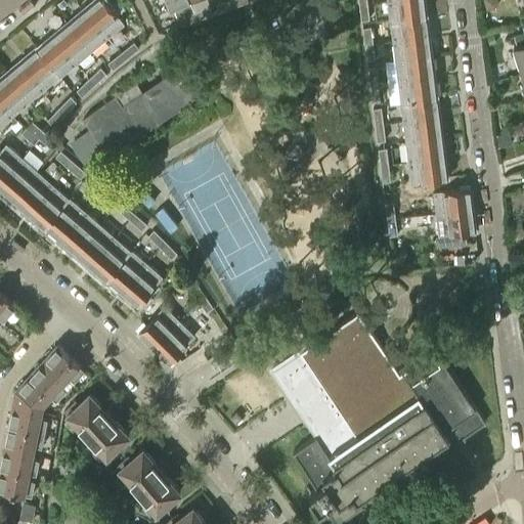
[(105,0),(93,0),(85,7),(107,36),(124,23),(105,0)]
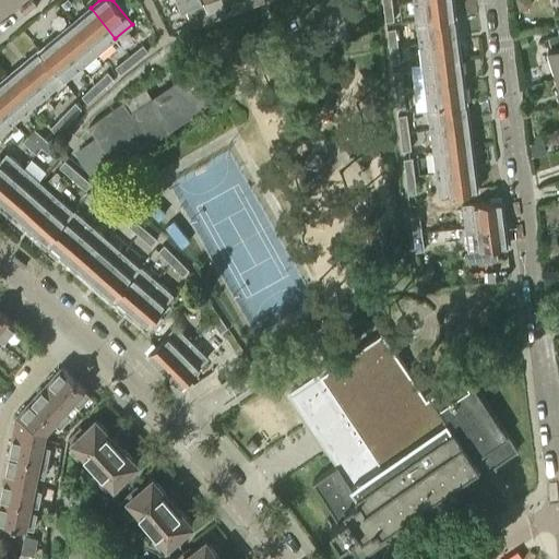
[(201,0),(177,0),(181,10),(202,1),(201,0)]
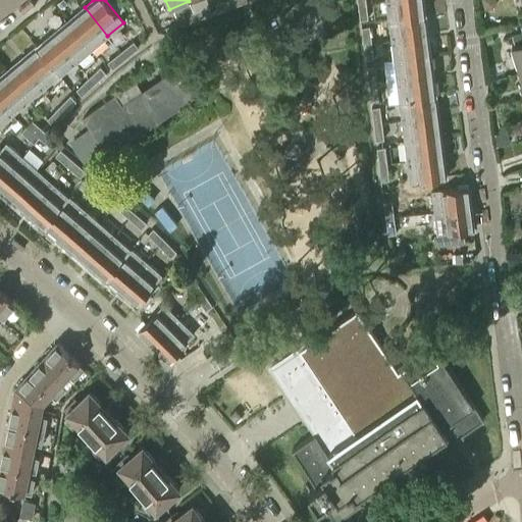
[(219,11),(235,6),(232,0),(224,0),(216,3),(219,11)]
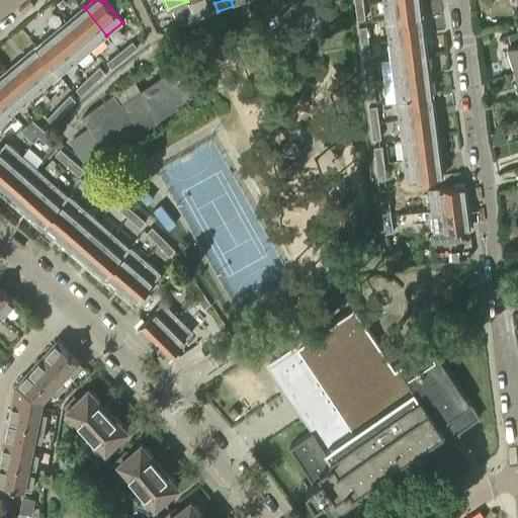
[(422,14),(419,0),(382,0),(385,19),(422,14)]
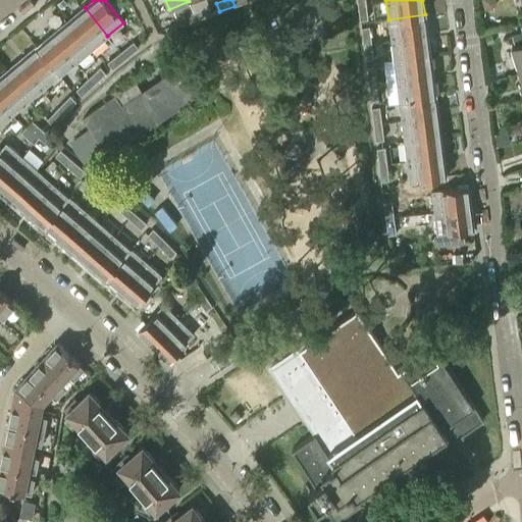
[(497,1),(496,0),(482,0),(484,9),(491,7),(497,1)]
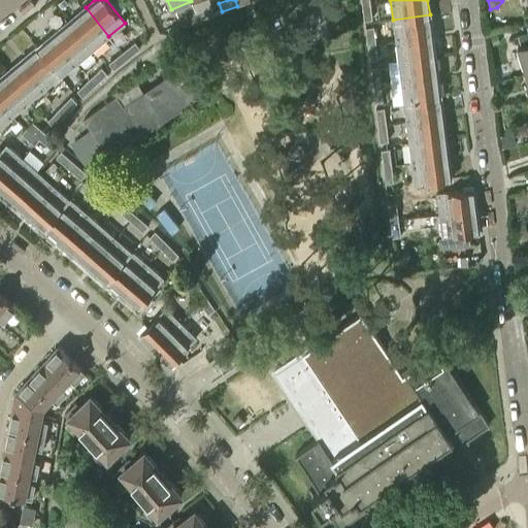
[(362,3),(364,20),(373,19),(370,2),(362,3)]
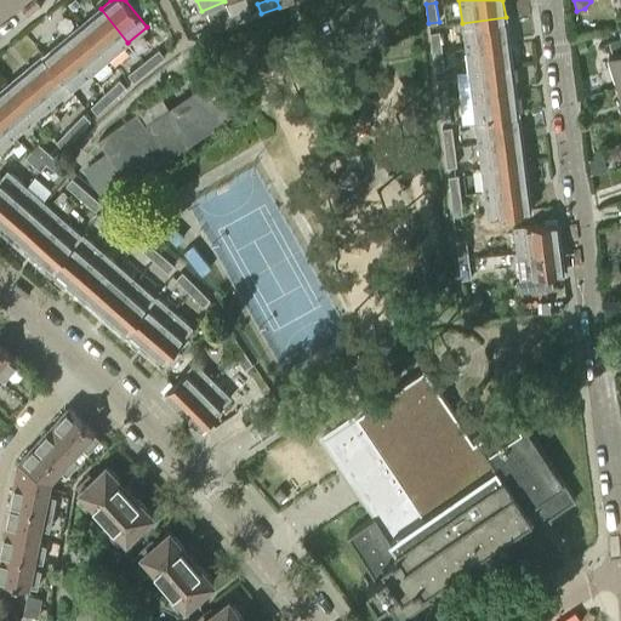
[(234,23),(252,16),(250,7),(231,13),(234,23)]
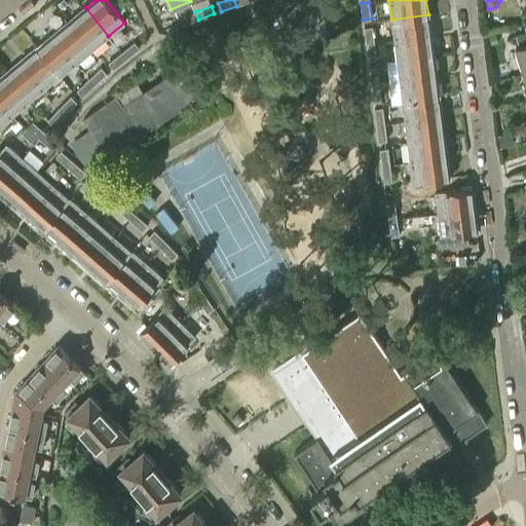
[(85,7),(69,21),(92,49),(108,36),(85,7)]
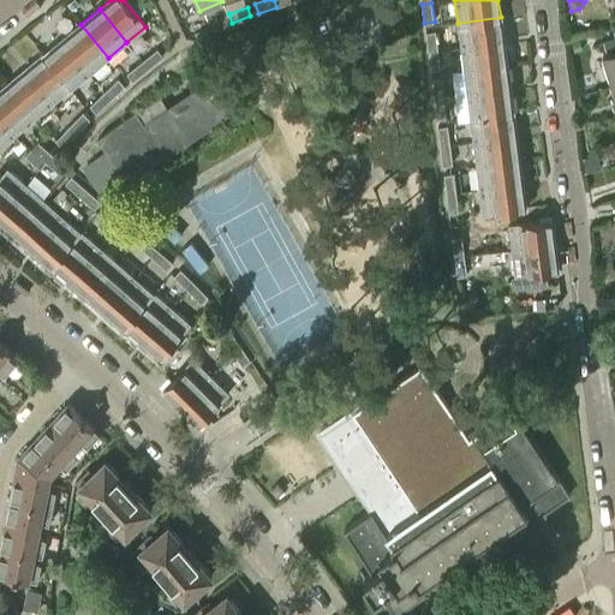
[(210,19),(214,29),(232,23),(228,13),(210,19)]
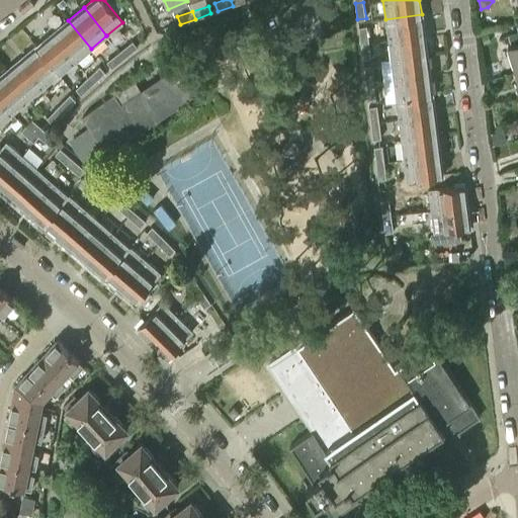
[(424,34),(422,14),(385,19),(387,39),(424,34)]
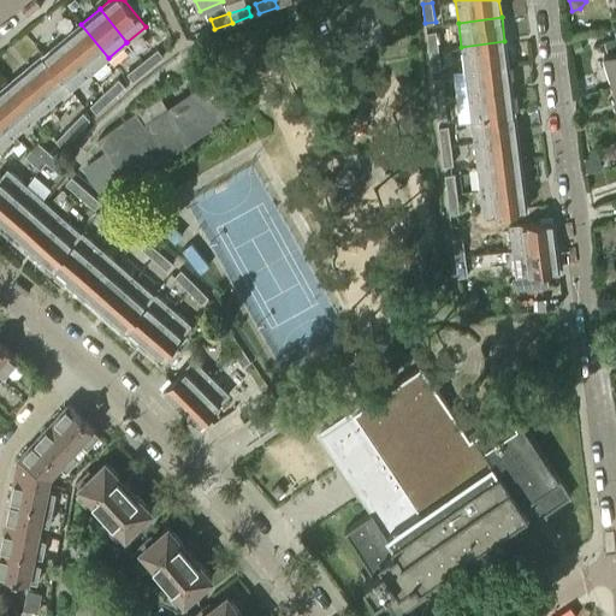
[(81,24),(63,40),(90,72),(108,58),(81,24)]
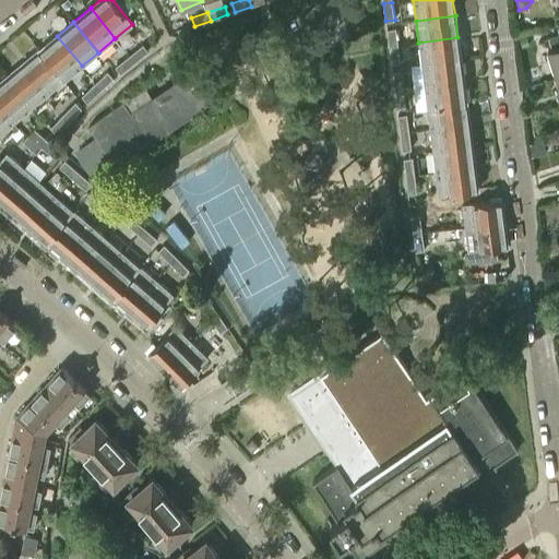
[(387,28),(389,47),(399,46),(396,27),(387,28)]
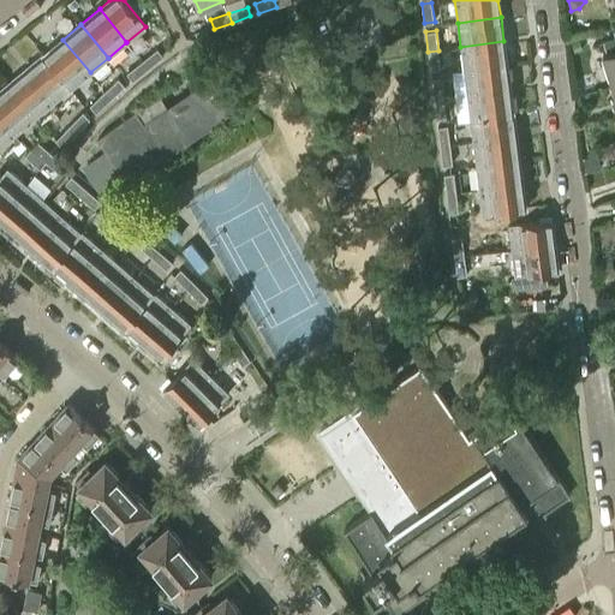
[(571,41),(574,51),(583,48),(579,39),(571,41)]
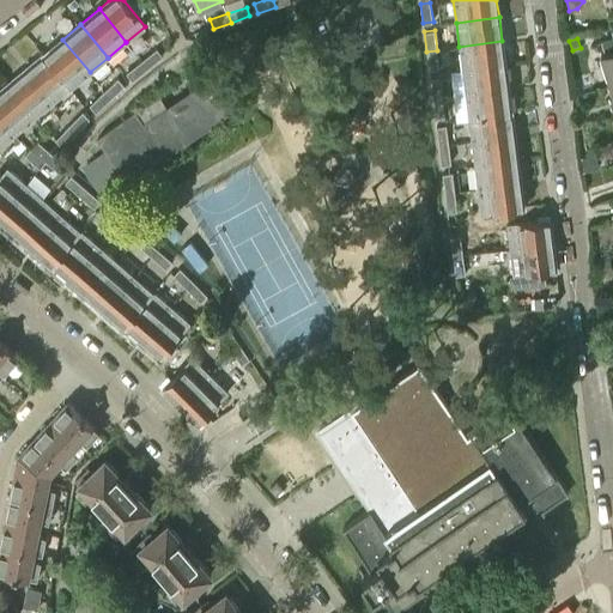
[(44,54),(71,87),(90,72),(62,40),(44,54)]
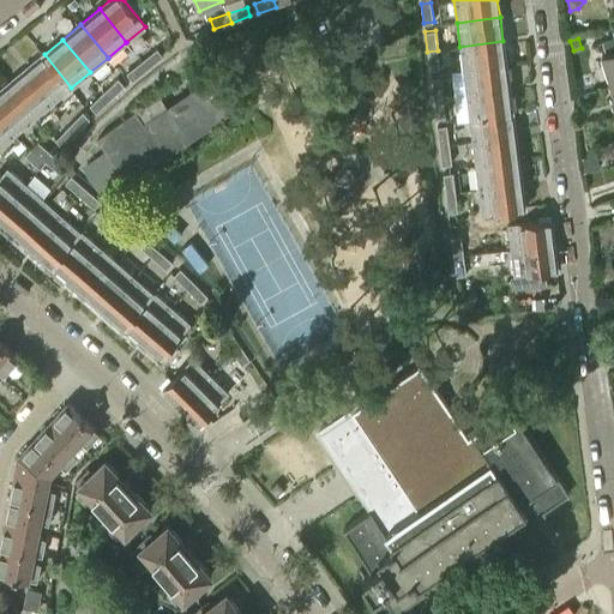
[(503,41),(459,47),(463,71),(506,65),(503,41)]
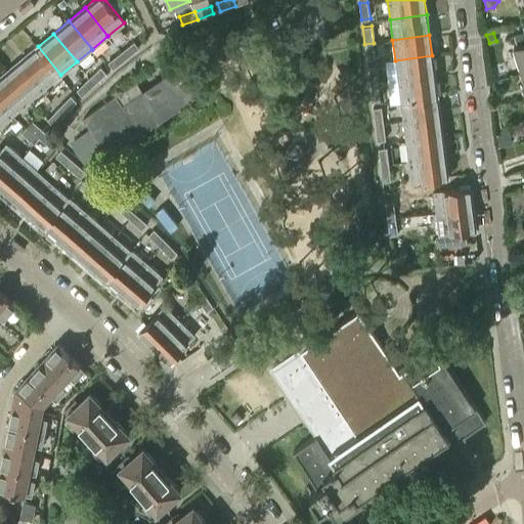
[(134,41),(121,51),(126,58),(140,48),(134,41)]
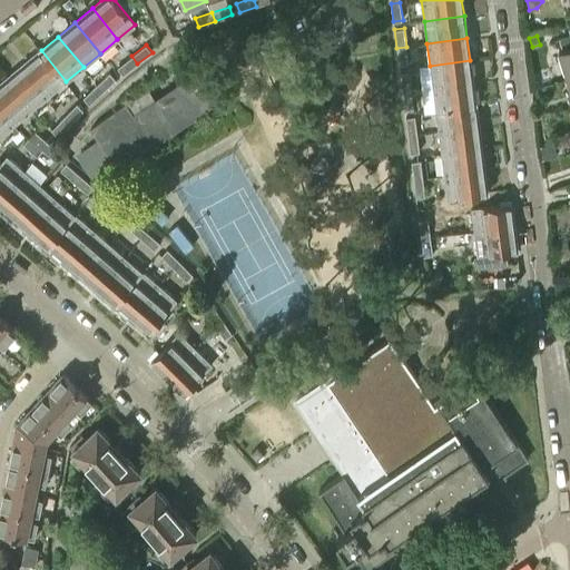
[(409,65),(406,47),(396,48),(399,66),(409,65)]
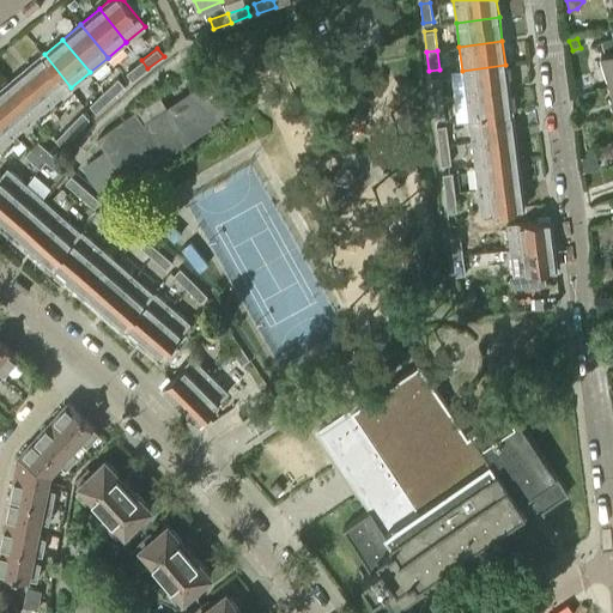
[(612,85),(612,84),(612,50),(602,54),(612,85)]
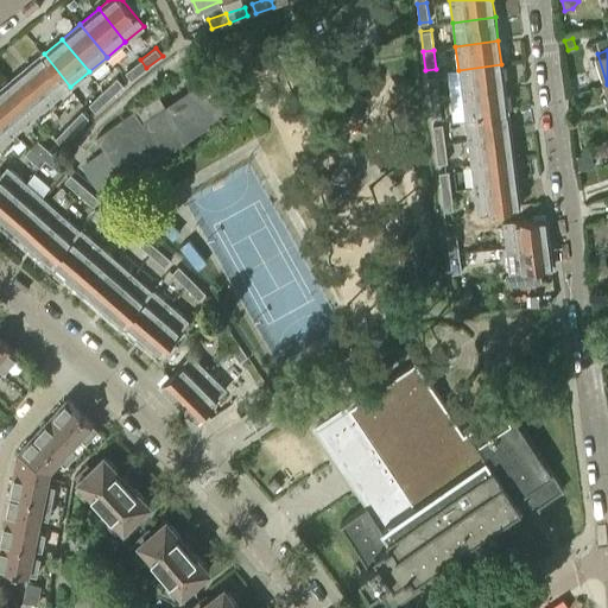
[(44,54),(25,69),(52,101),(70,87),(44,54)]
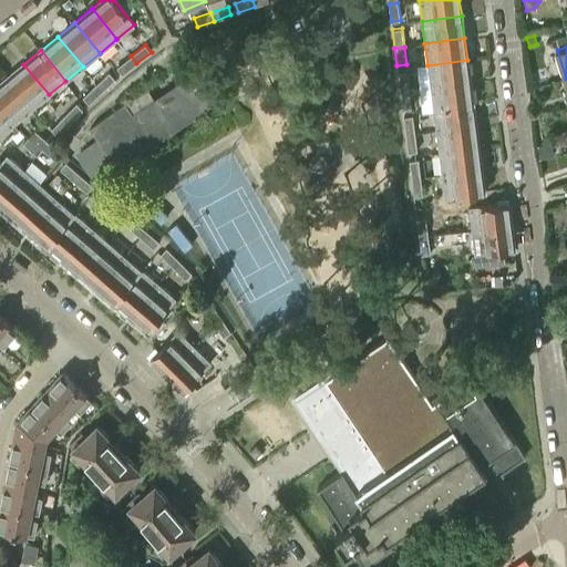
[(123,74),(136,63),(131,55),(116,66),(123,74)]
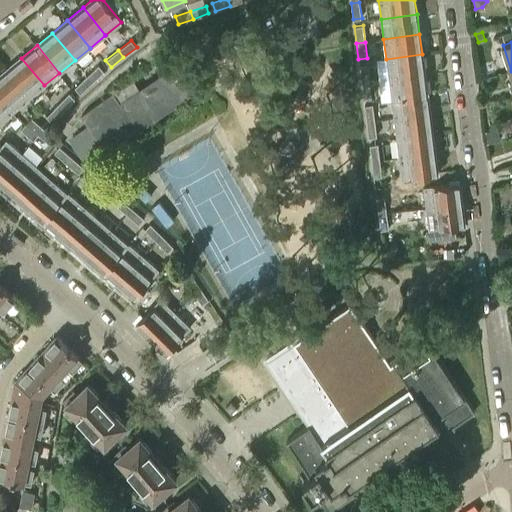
[(389,78),(424,74),(422,54),(386,59),(389,78)]
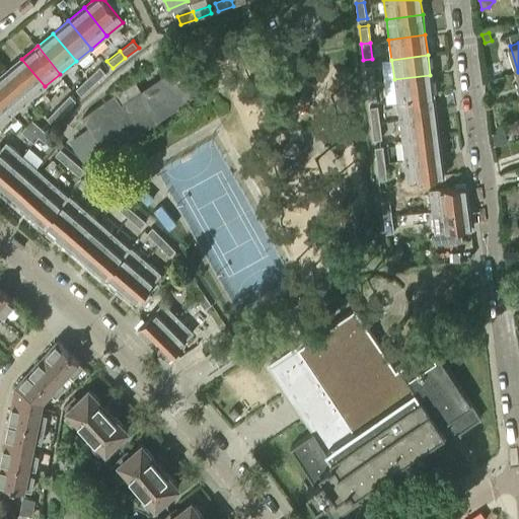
[(21,59),(6,71),(29,99),(45,86),(21,59)]
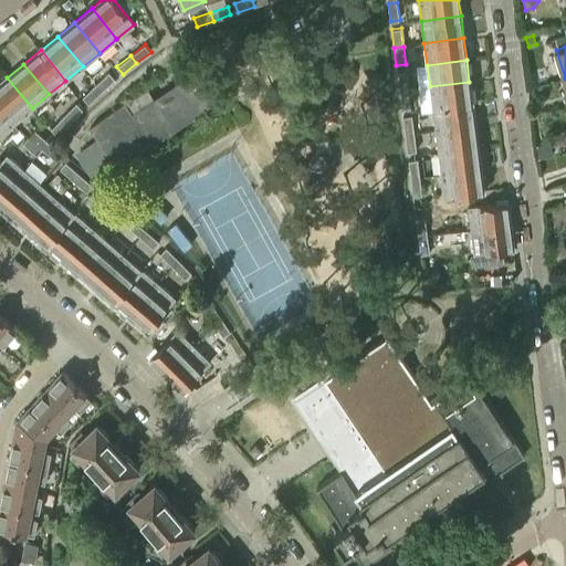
[(203,64),(133,114),(125,102),(88,127),(97,140),(113,163),(117,168),(224,94),(203,64)]
